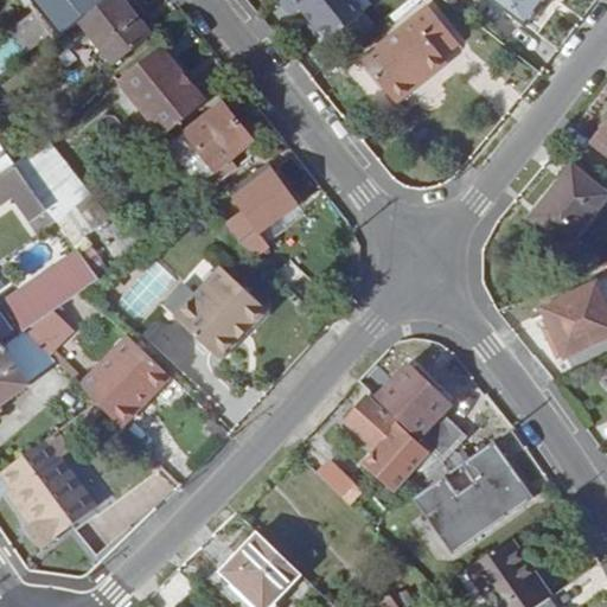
[(12,34),(26,52),(52,32),(56,29),(96,2),(94,0),(51,0),(56,8),(42,17),(38,13),(12,34)]
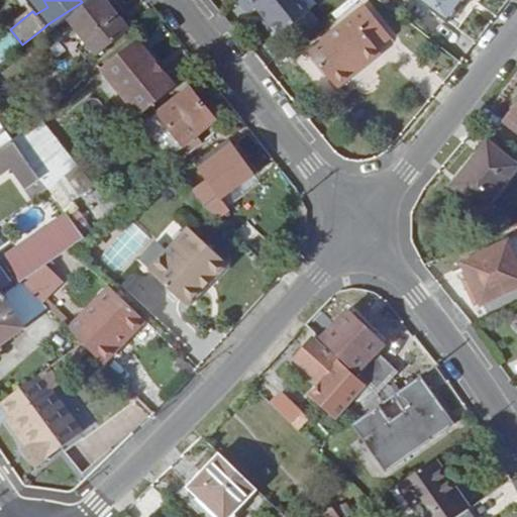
[(98,56),(129,29),(106,0),(93,0),(69,20),(98,56)]
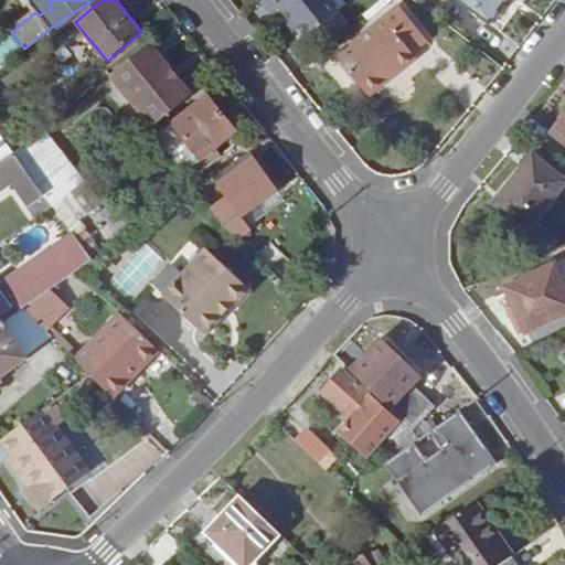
[(263,0),(275,13),(283,8),(306,38),(339,12),(329,0),(263,0)]
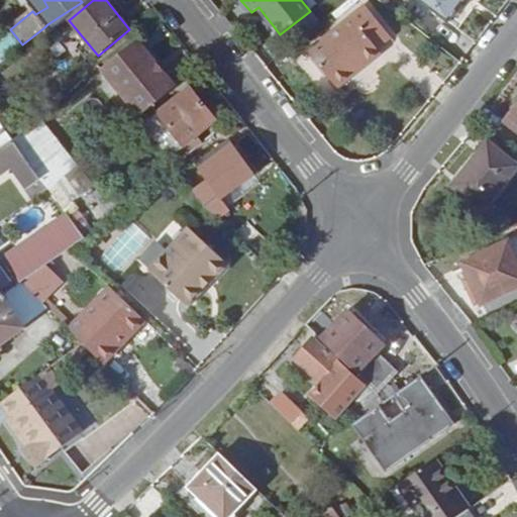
[(418,0),(449,23),(467,0),(474,0),(418,0)]
